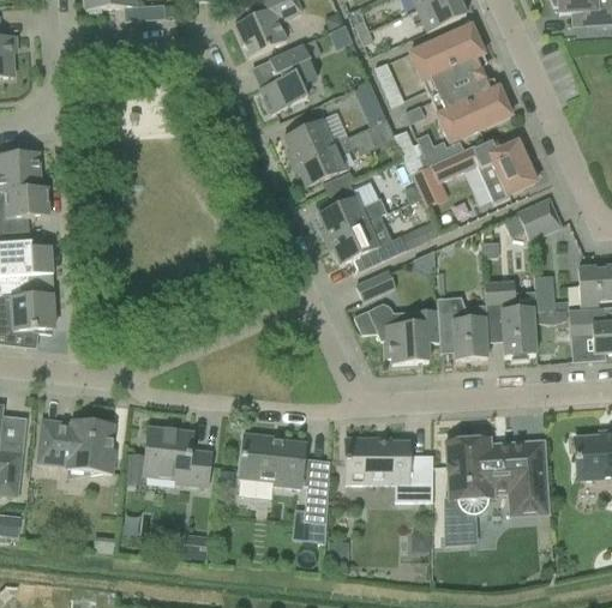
[(85,0),(87,8),(90,8),(90,13),(103,12),(102,7),(127,6),(127,0),(85,0)]
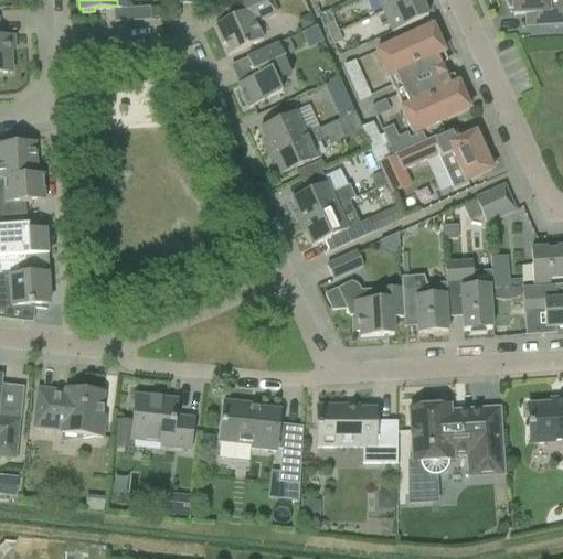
[(257,21),(279,11),(274,0),(237,0),(242,11),(216,22),(230,53),(264,38),(257,21)]
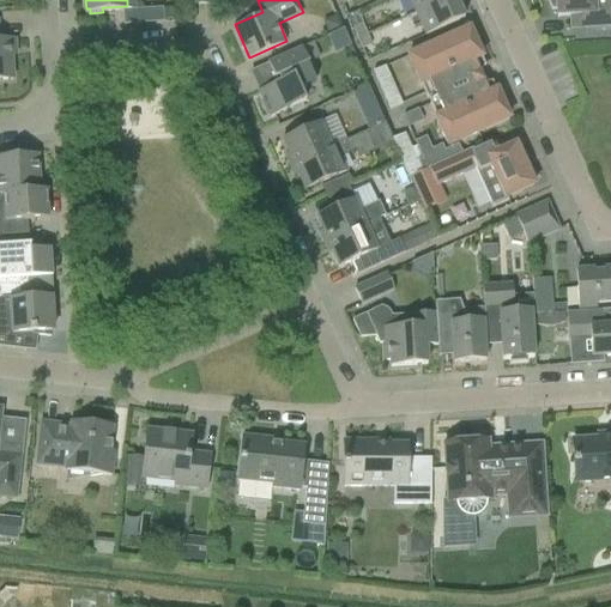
[(411,0),(416,10),(436,0),(411,0)]
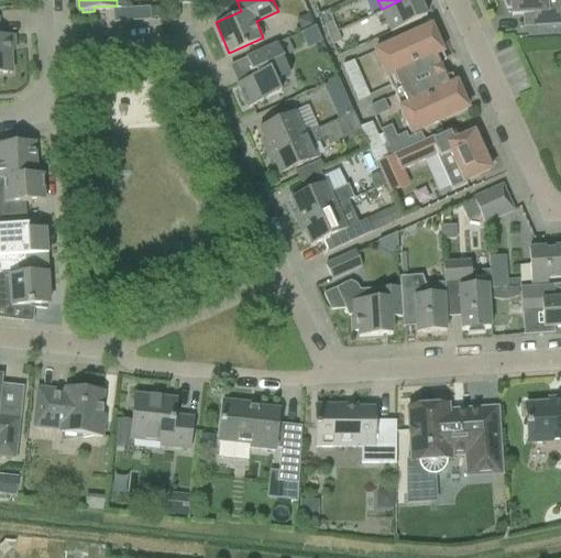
[(400,0),(382,9),(392,30),(428,13),(421,0),(400,0)]
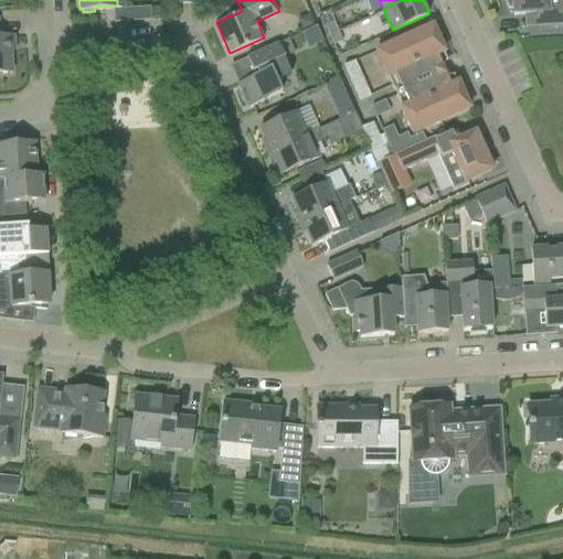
[(508,0),(510,6),(514,6),(514,11),(540,10),(540,22),(562,20),(562,0),(508,0)]
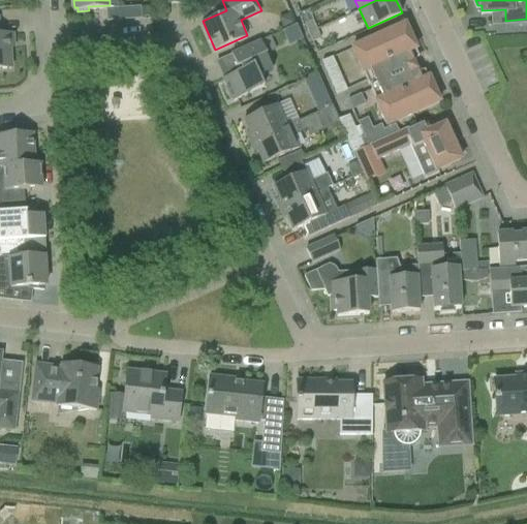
[(154,4),(143,5),(143,14),(154,13),(154,4)]
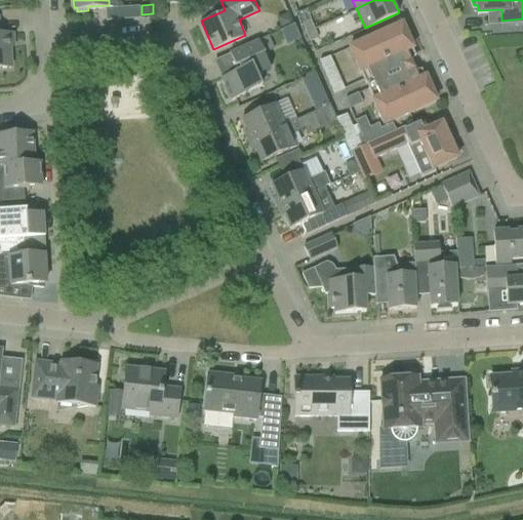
[(288,10),(278,15),(283,26),(293,21),(288,10)]
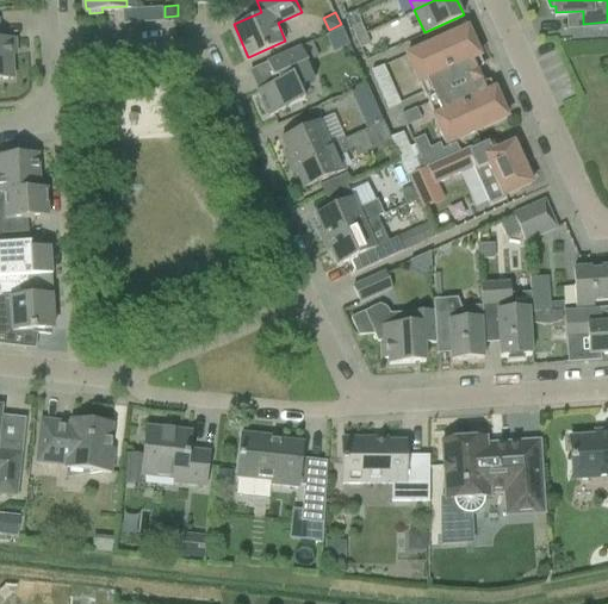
[(368,30),(363,18),(353,23),(358,35),(368,30)]
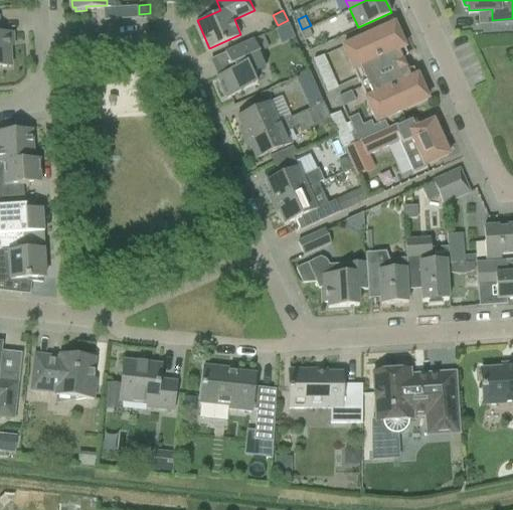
[(343,44),(354,69),(361,66),(373,92),(365,95),(377,121),(429,97),(414,65),(407,66),(403,57),(408,52),(395,21),(343,44)]
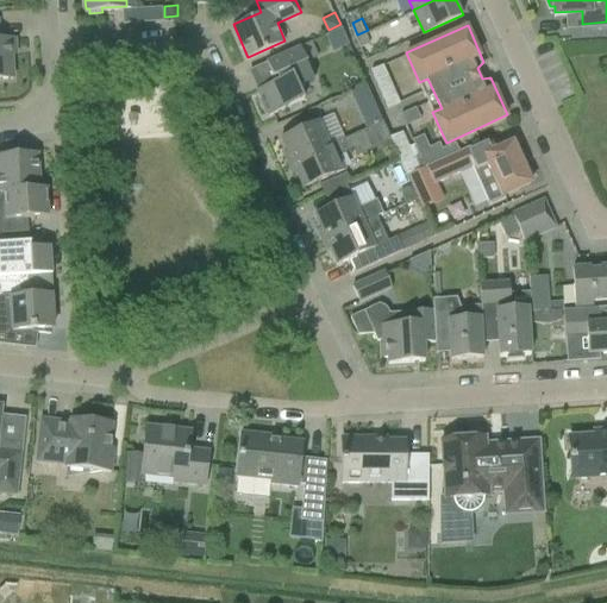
[(371,41),(368,30),(357,35),(361,44),(371,41)]
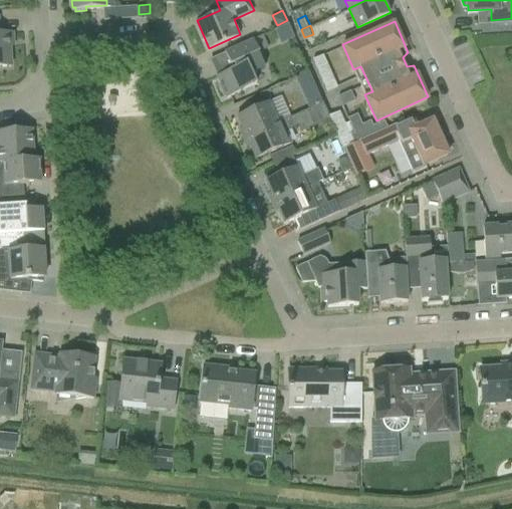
[(0,63),(12,63),(10,31),(0,31),(0,29),(0,63)]
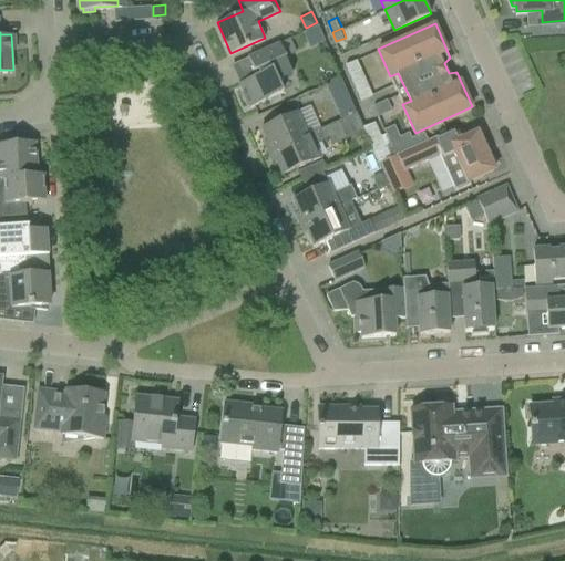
[(260,72),(240,81),(250,105),(284,91),(278,78),(293,72),(279,42),(249,55),(256,69),(258,68),(260,72)]
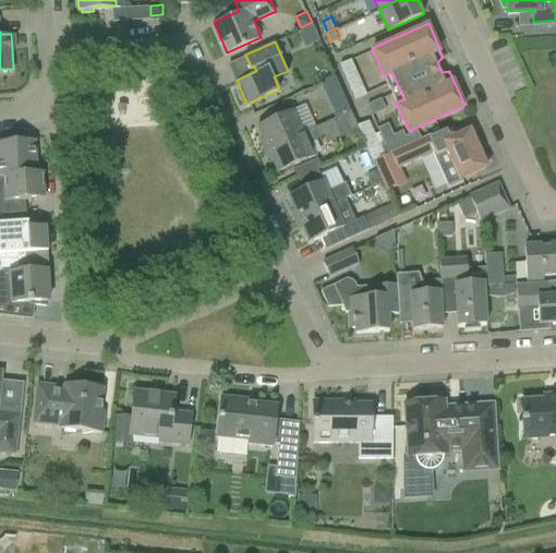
[(340,62),(355,96),(367,91),(352,57),(340,62)]
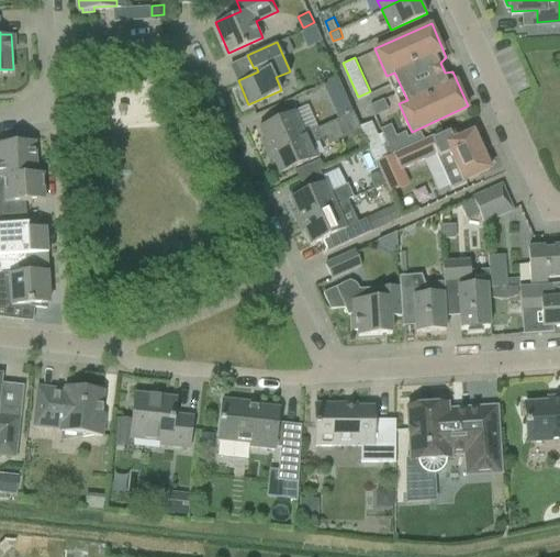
[(339,76),(324,82),(331,97),(346,90),(339,76)]
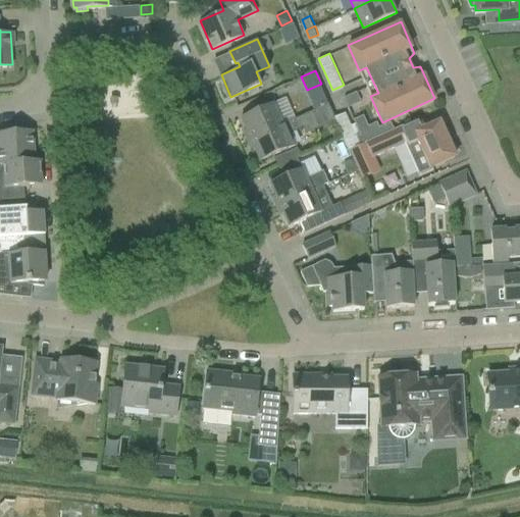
[(357,90),(345,95),(349,105),(362,99),(357,90)]
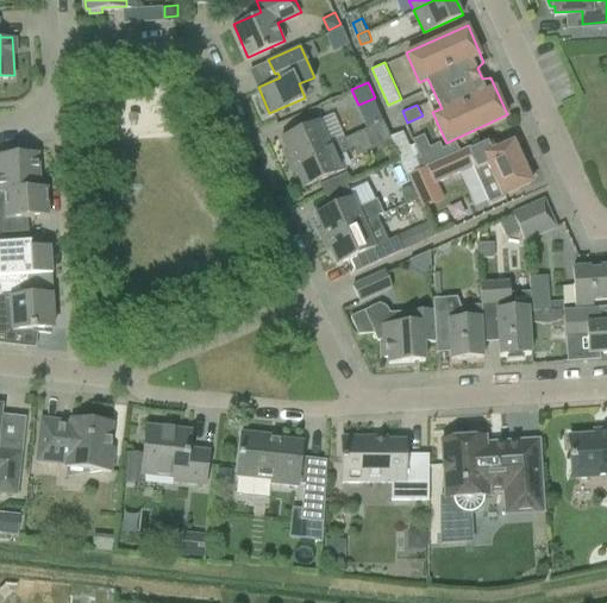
[(282,134),(293,159),(331,143),(319,118),(282,134)]
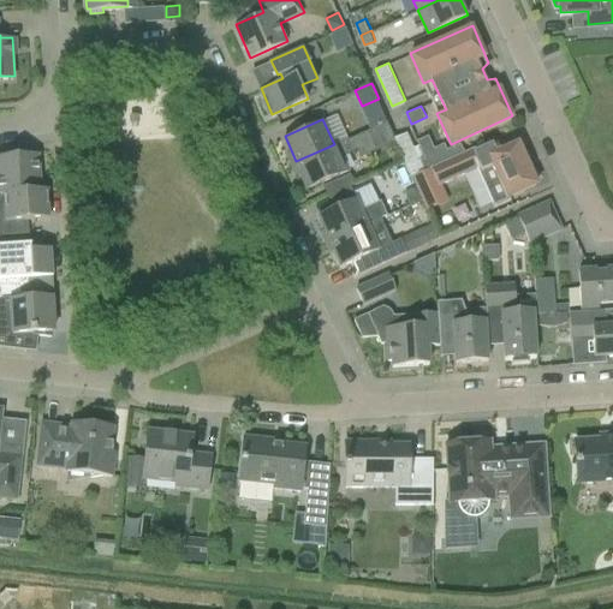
[(334,144),(296,161),(308,187),(350,168),(343,153),(357,145),(361,154),(397,138),(388,120),(334,144)]
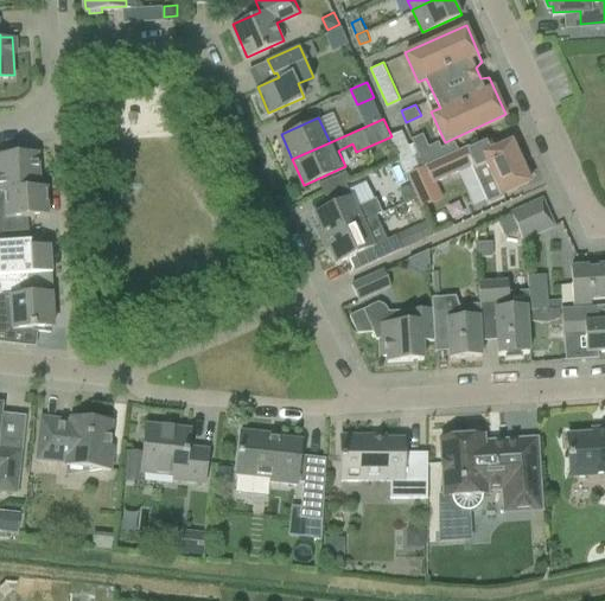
[(390,133),(407,171),(420,165),(403,128),(390,133)]
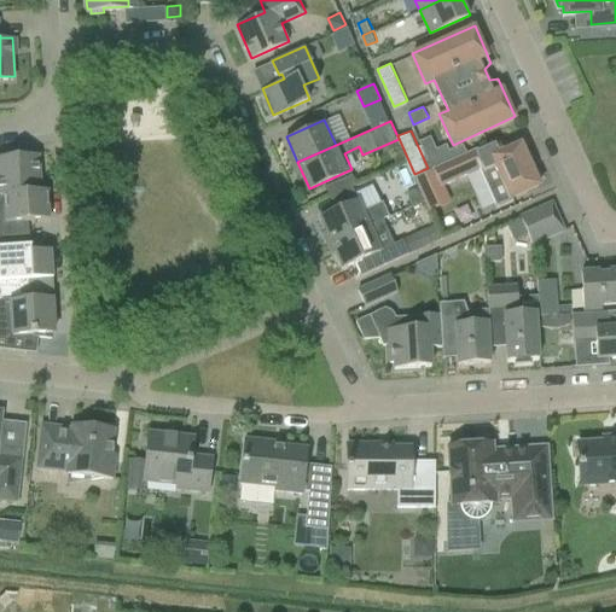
[(540,184),(522,143),(505,150),(499,138),(476,149),(483,164),(481,165),(499,205),(515,198),(513,196),(540,184)]
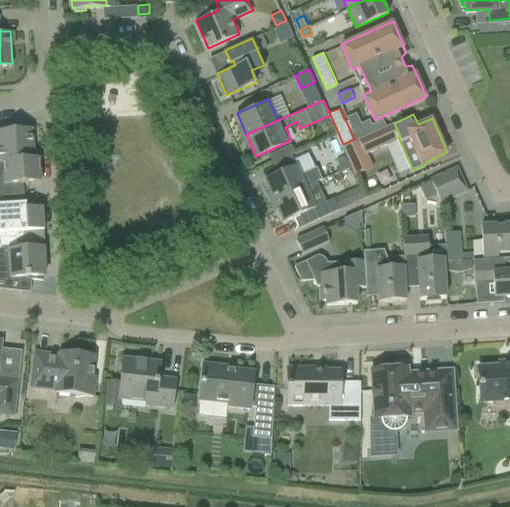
[(400,136),(394,123),(360,139),(365,150),(398,137),(400,136)]
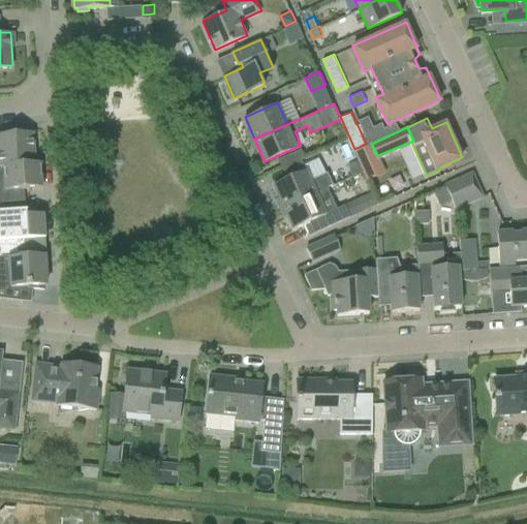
[(0,164),(36,162),(36,161),(34,130),(0,132),(0,164)]
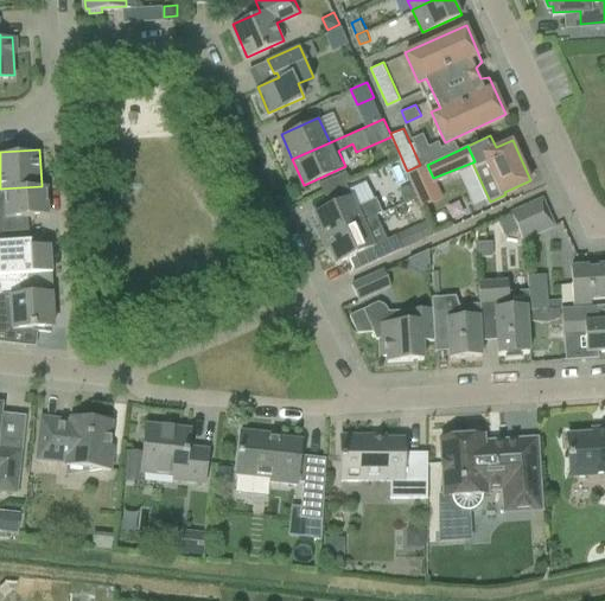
[(420,165),(407,171),(411,181),(412,180),(414,187),(433,178),(427,165),(426,162),(420,165)]
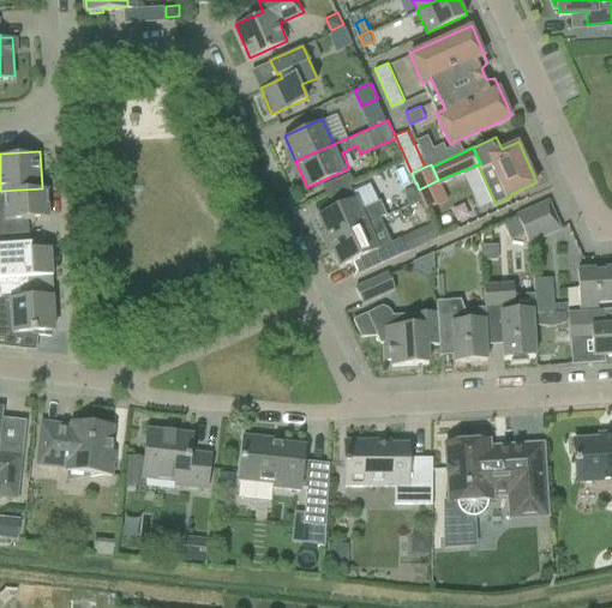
[(415,184),(406,187),(412,202),(423,197),(419,190),(417,182),(415,184)]
